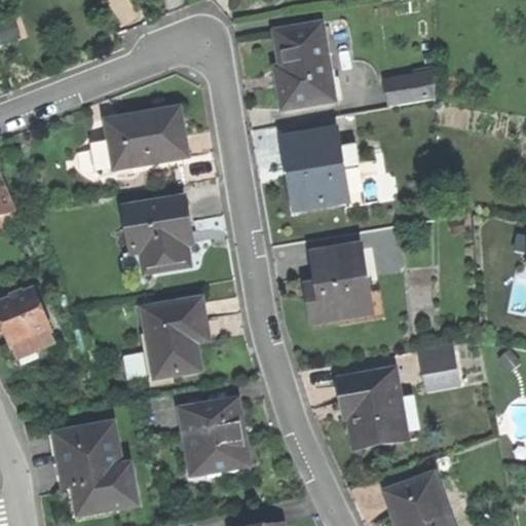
[(284,112),(338,103),(335,84),(332,85),(323,28),(277,35),(283,70),(276,71),(279,88),(284,112)]
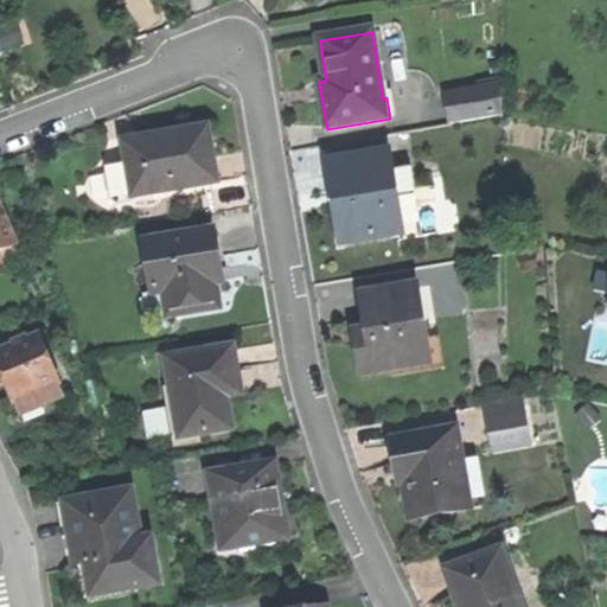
[(477,84),(478,91),(498,89),(497,81),(477,84)]
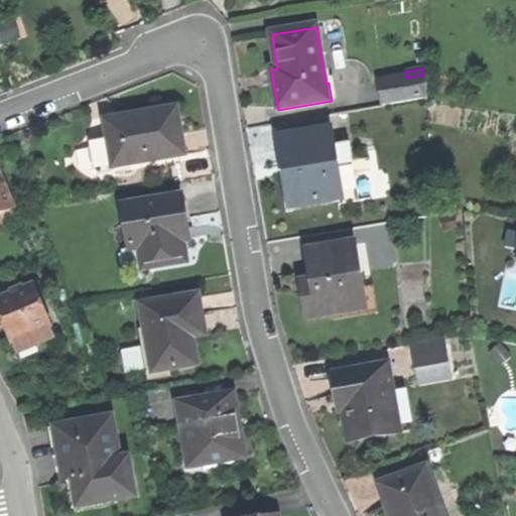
[(380,82),(384,107),(427,100),(423,76),(406,78),(380,82)]
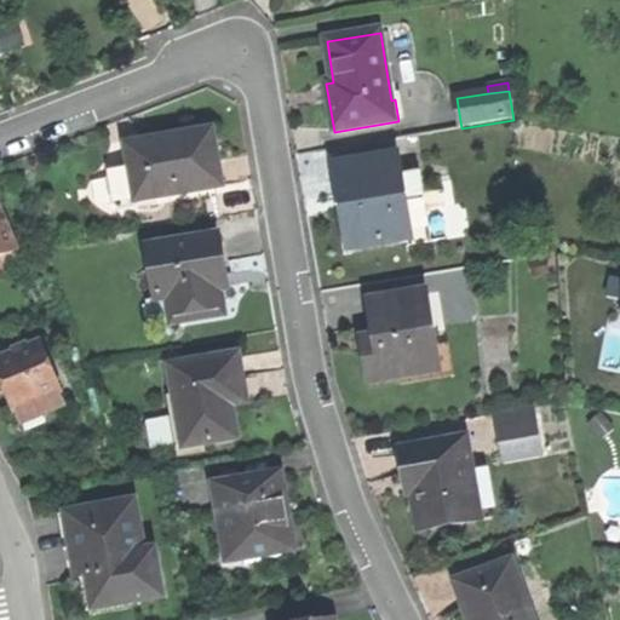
[(212,131),(127,143),(131,162),(137,200),(220,187),(216,159),(212,131)]
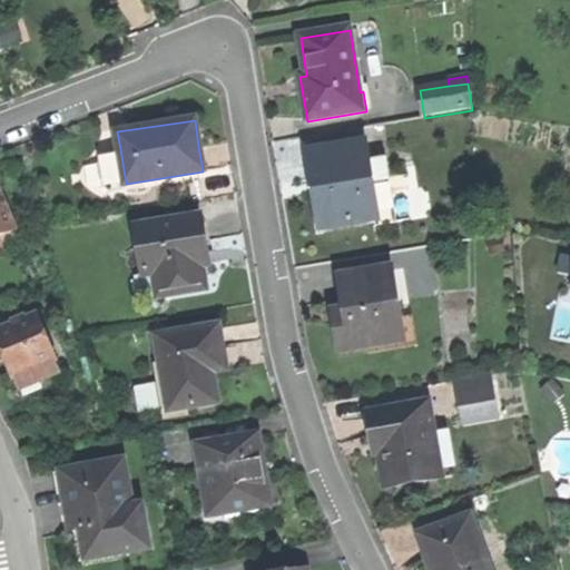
[(364,145),(307,155),(314,192),(321,229),(377,218),(371,184),(364,145)]
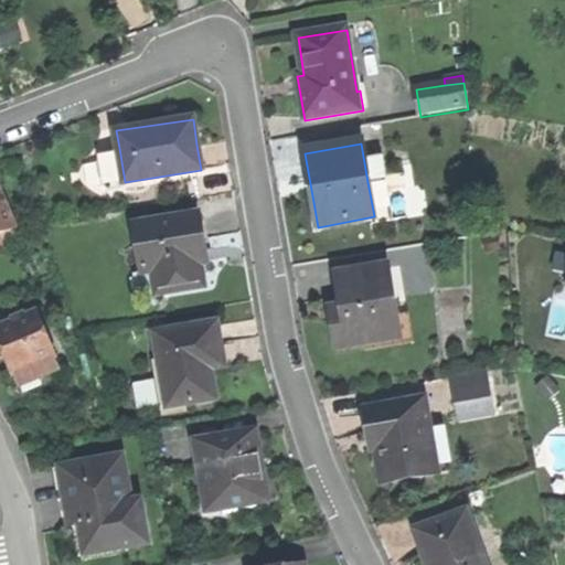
[(125,187),(125,182),(119,148),(102,150),(98,159),(102,182),(113,189),(125,187)]
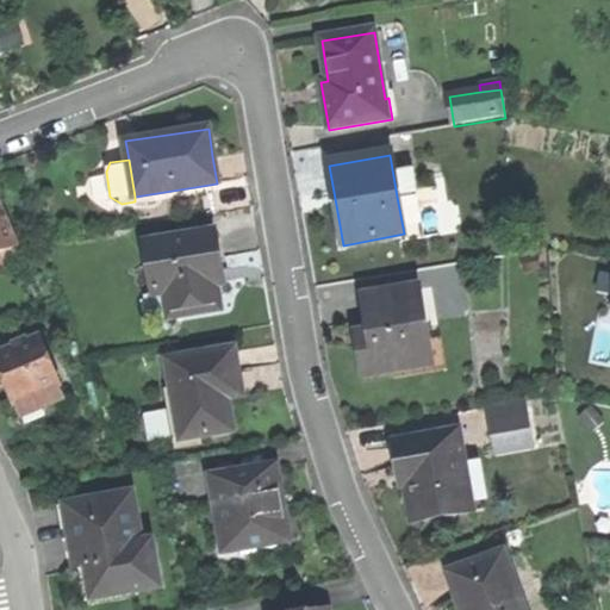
[(0,198),(0,253),(29,241),(31,241),(12,193),(0,198)]
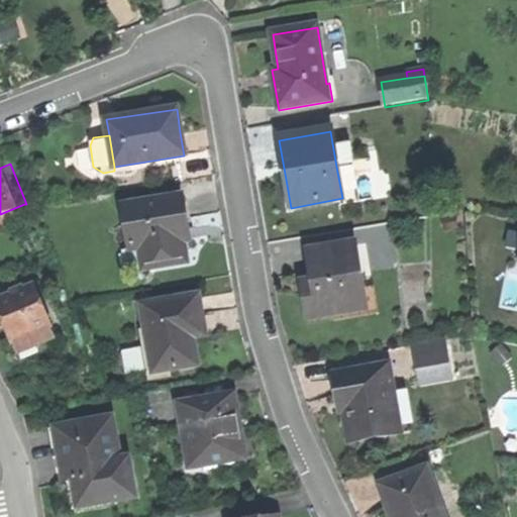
[(352,164),(336,167),(342,198),(343,206),(359,203),(352,164)]
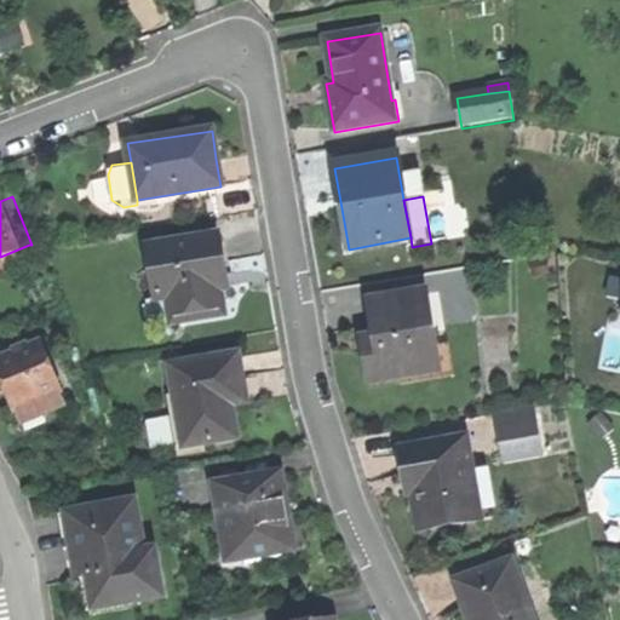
[(218,237),(148,248),(161,325),(223,315),(219,290),(227,288),(222,262),(218,237)]
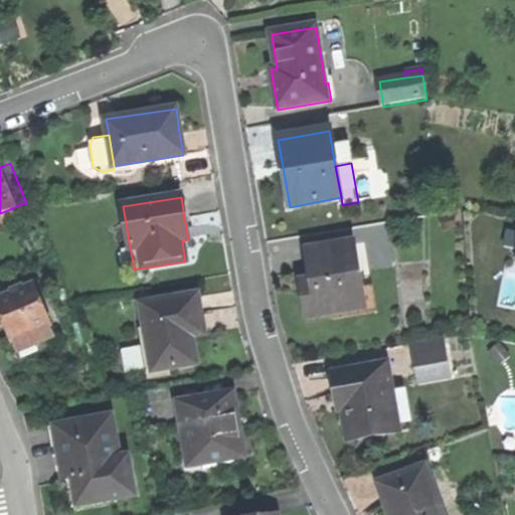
[(30,201),(26,203),(24,203),(29,216),(35,213),(30,201)]
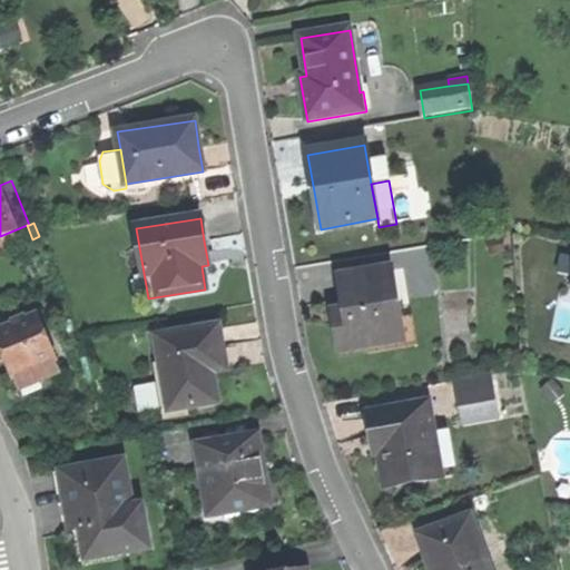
[(0,252),(32,239),(27,225),(0,236),(0,252)]
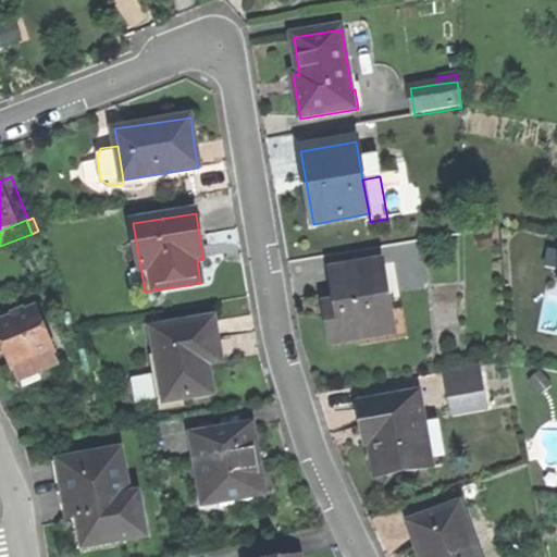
[(331,323),(334,343),(394,333),(382,264),(334,272),(339,302),(327,305),(331,323)]
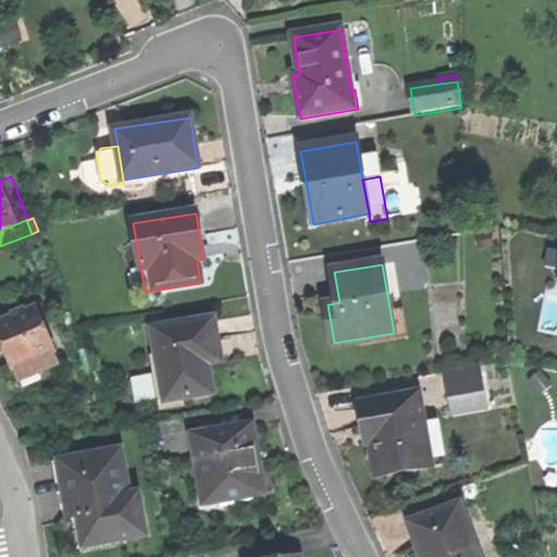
[(36,308),(0,324),(0,334),(7,350),(16,370),(54,353),(56,353),(36,308)]
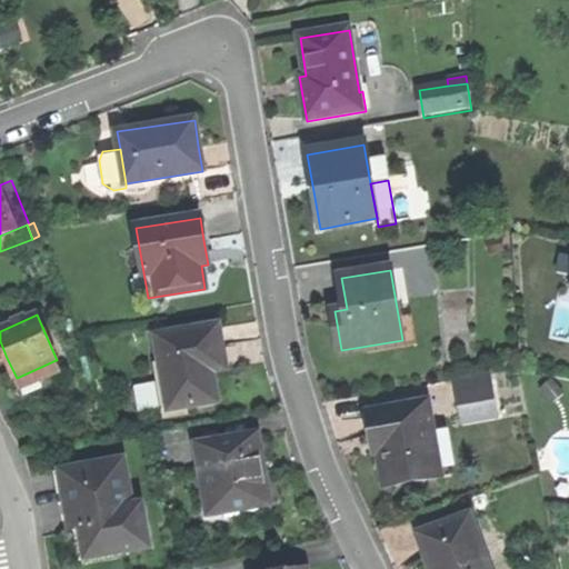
[(218,328),(156,338),(167,408),(216,399),(211,371),(225,369),(221,349),(218,328)]
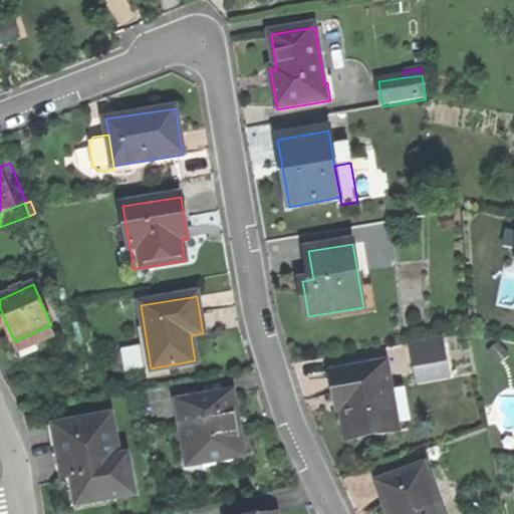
[(55,336),(50,325),(15,341),(20,352),(55,336)]
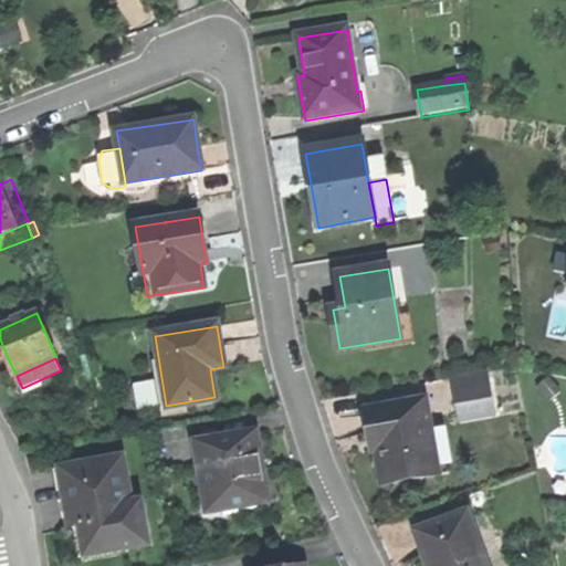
[(486,375),(453,380),(459,408),(491,402),(486,375)]
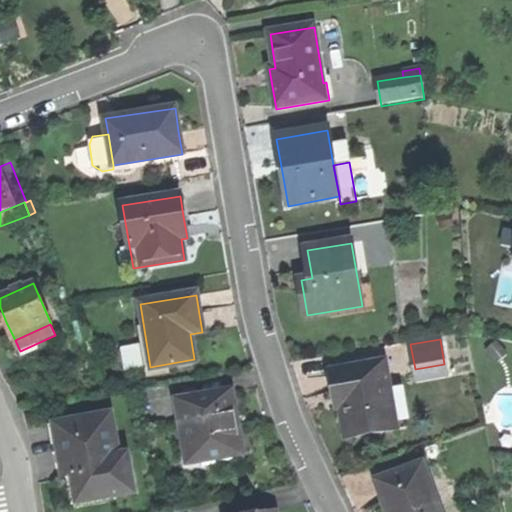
[(348,439),(398,431),(387,364),(333,372),(339,410),(343,410),(345,419),(348,439)]
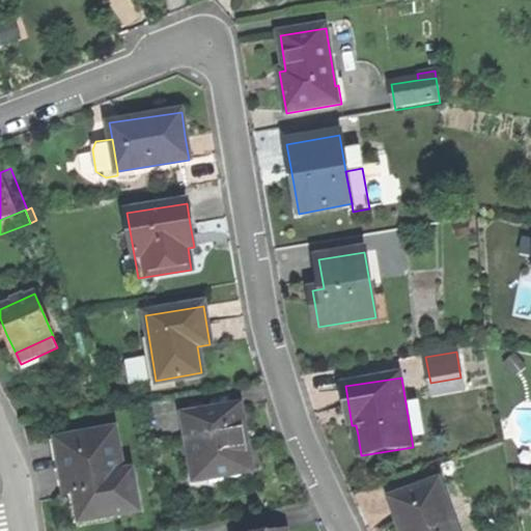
[(464,391),(460,378),(430,383),(432,396),(464,391)]
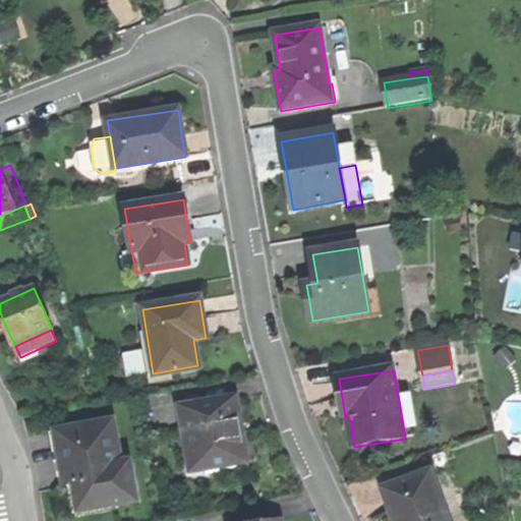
[(237,397),(181,408),(192,471),(249,461),(243,428),(237,397)]
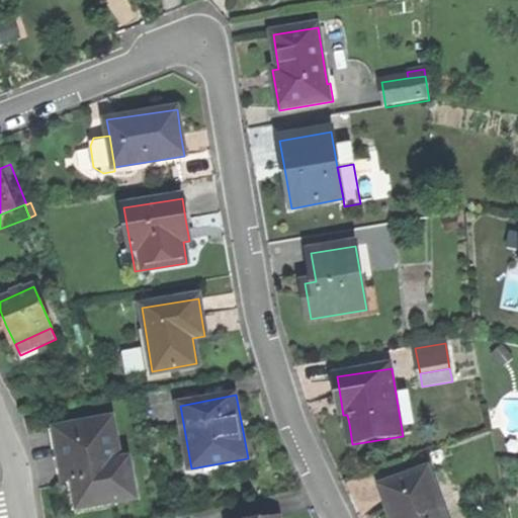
[(112,419),(55,430),(63,475),(71,472),(74,488),(78,511),(137,500),(128,460),(119,462),(112,419)]
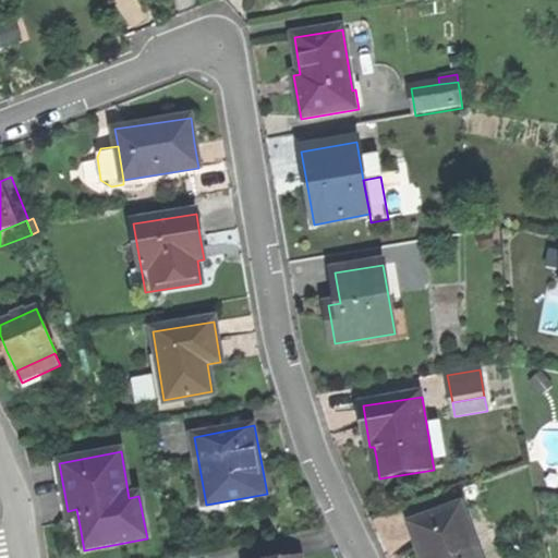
[(423,557),(480,557),(462,508),(412,526),(423,557)]
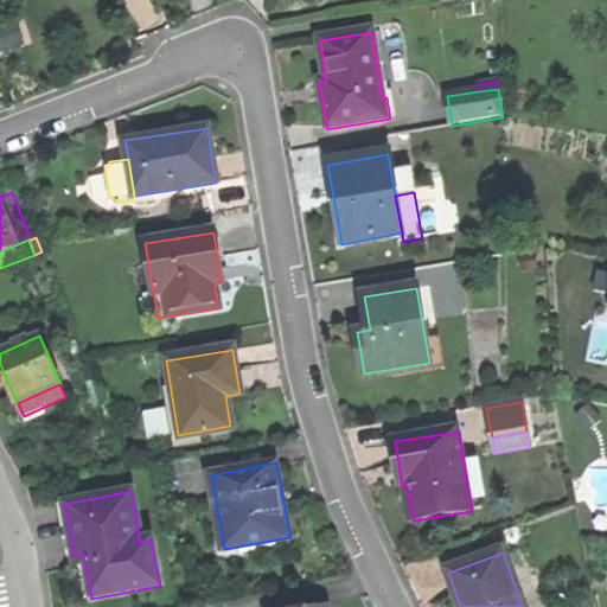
All buildings are outlined.
